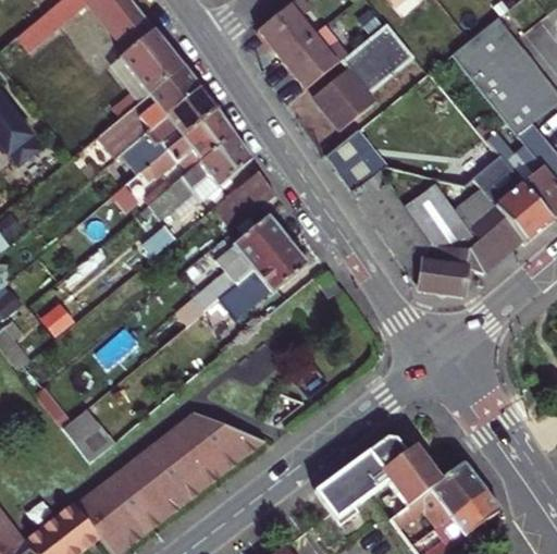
[(118,33),(141,14),(130,0),(60,0),(16,37),(28,51),(91,0),(118,33)]
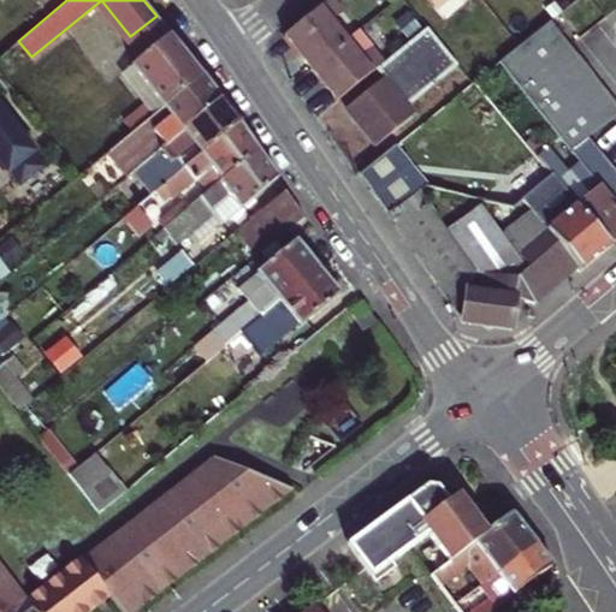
[(333,19),(345,10),(337,0),(324,0),(284,33),(311,65),(347,36),(333,19)]
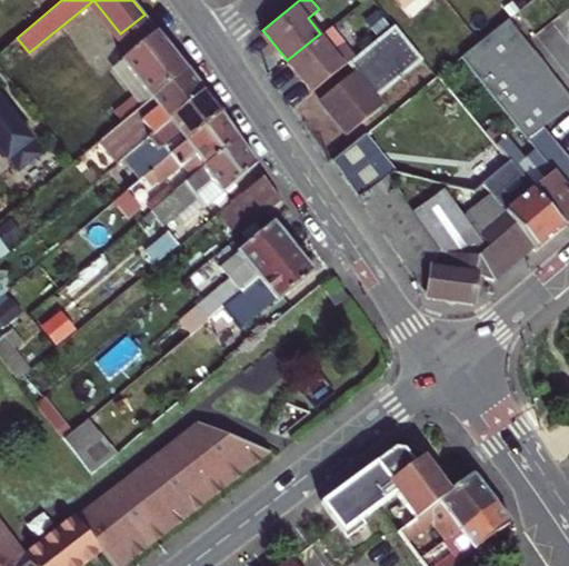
[(131,48),(156,28),(145,15),(120,33),(131,48)]
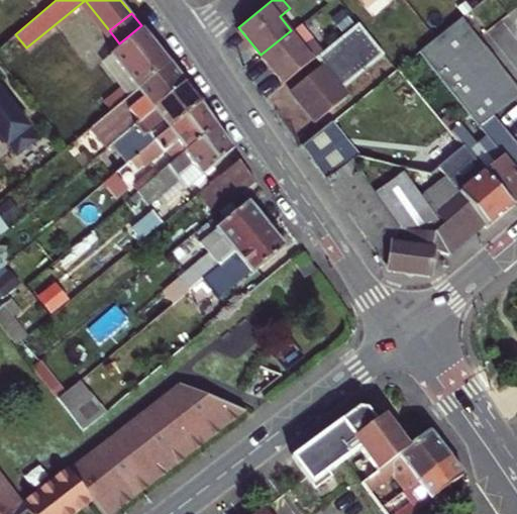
[(516,94),(516,84),(461,14),(419,48),(481,124),(495,113),(508,102),(516,94)]
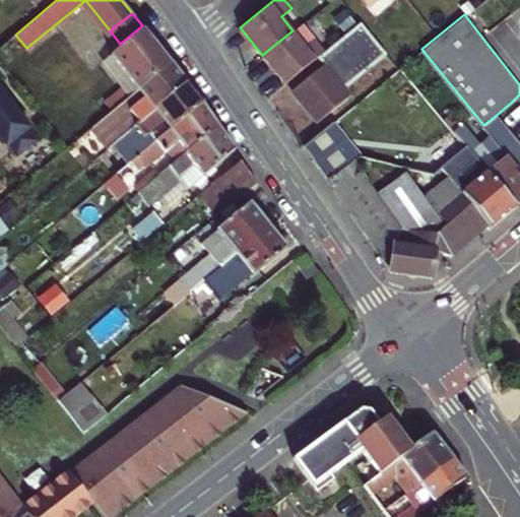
[(342,87),(386,52),(361,20),(325,49),(317,56),(323,63),(291,89),(318,121),(348,95),(342,87)]
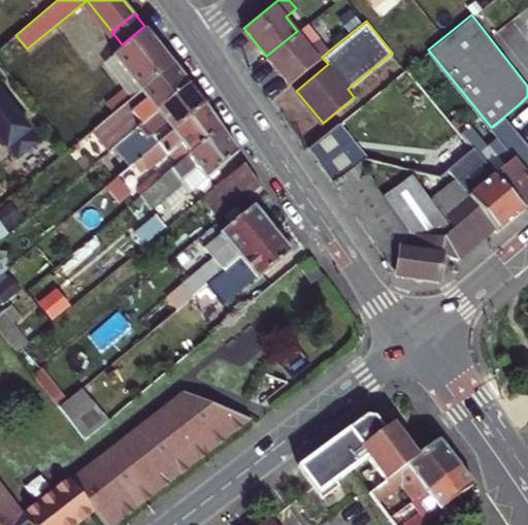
[(322,57),(330,50),(307,23),(297,31),(266,56),(289,84),(322,57)]
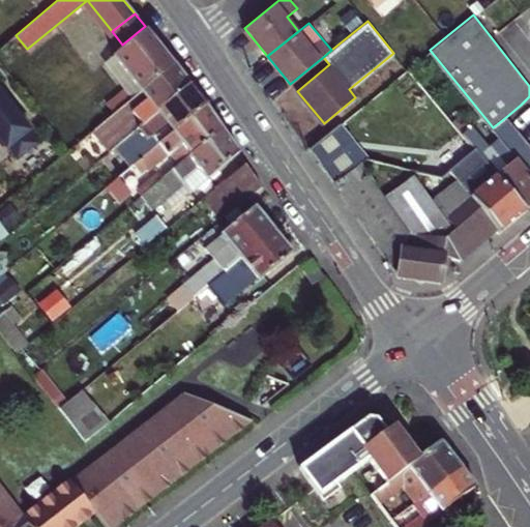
[(440,29),(429,24),(423,34),(434,39),(440,29)]
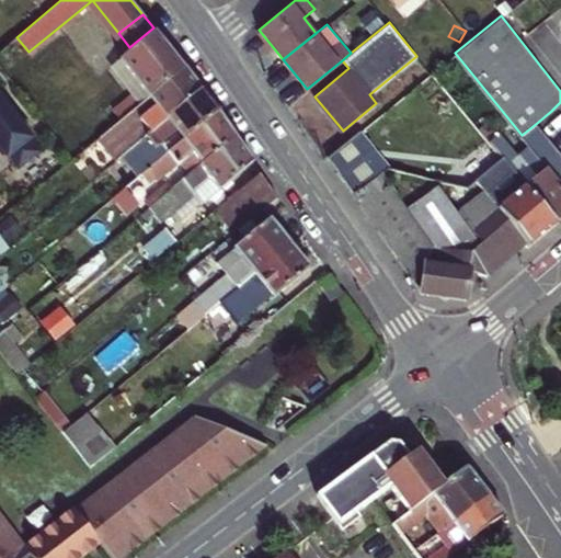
[(149,97),(184,67),(153,27),(129,47),(117,57),(119,58),(149,97)]
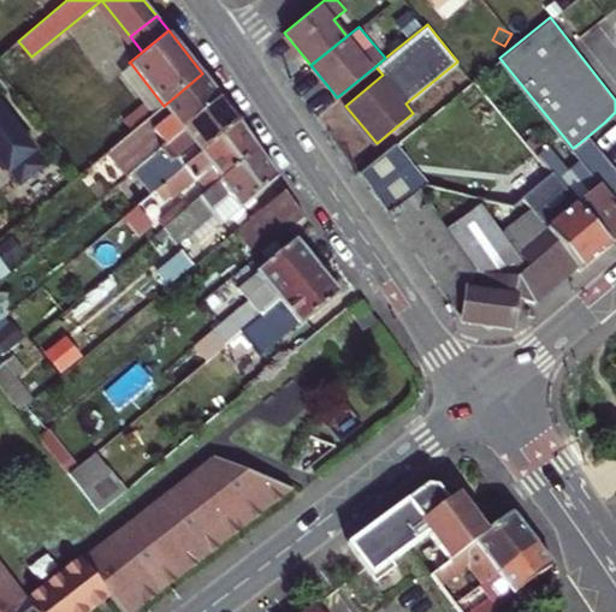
[(154,113),(164,106),(131,64),(122,71),(146,104),(154,113)]
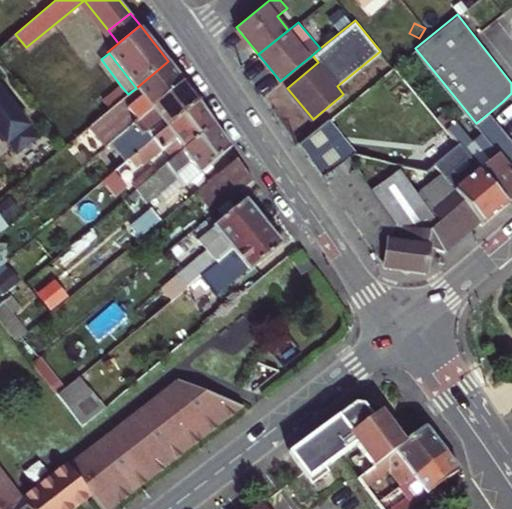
[(109,142),(183,80),(168,61),(136,88),(128,94),(110,108),(89,126),(105,145),(109,142)]
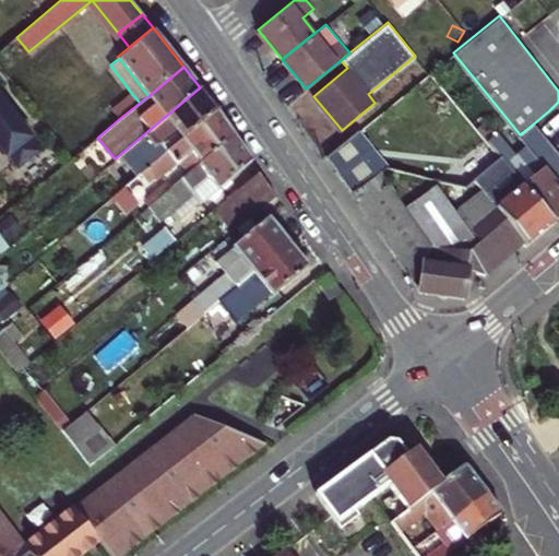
[(162,155),(217,109),(200,87),(119,155),(127,164),(152,143),(162,155)]
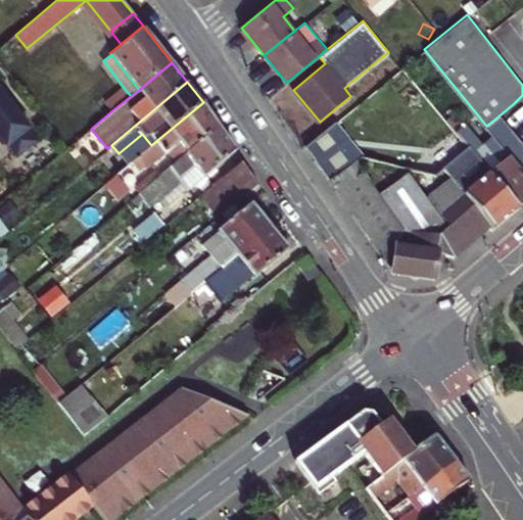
[(0,133),(3,137),(22,122),(16,113),(19,110),(0,85),(0,133)]
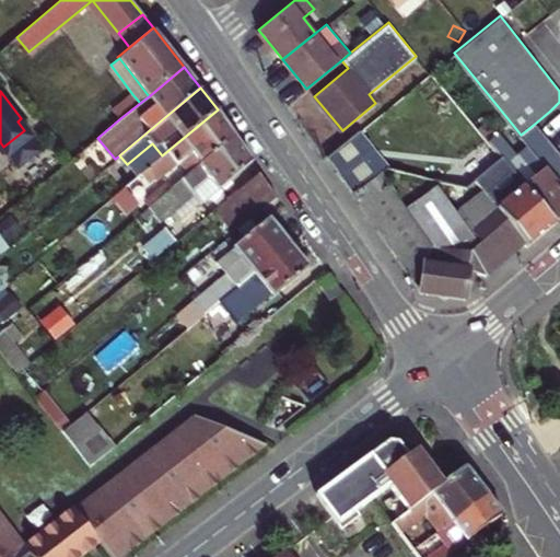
[(120,118),(140,103),(132,94),(113,109),(120,118)]
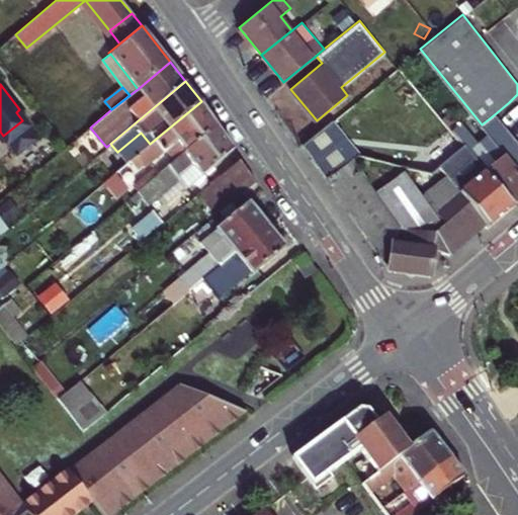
[(175,159),(218,124),(201,101),(150,144),(136,155),(145,167),(166,149),(175,159)]
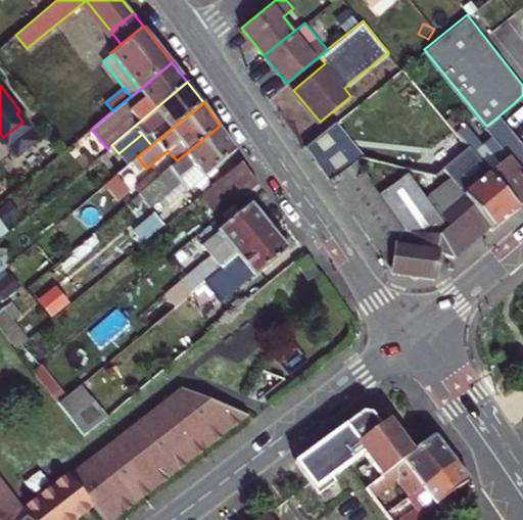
[(522,171),(522,170),(522,168),(522,142),(501,114),(486,126),(492,134),(483,142),(466,121),(456,130),(468,145),(518,205),(522,200),(522,171)]
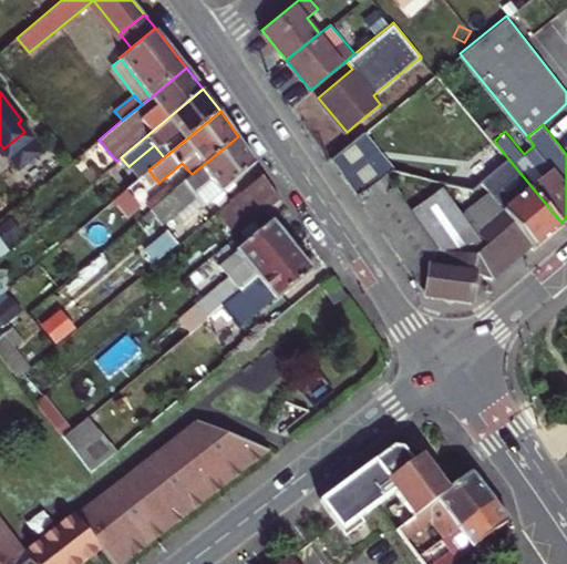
[(35,146),(24,132),(3,149),(14,163),(35,146)]
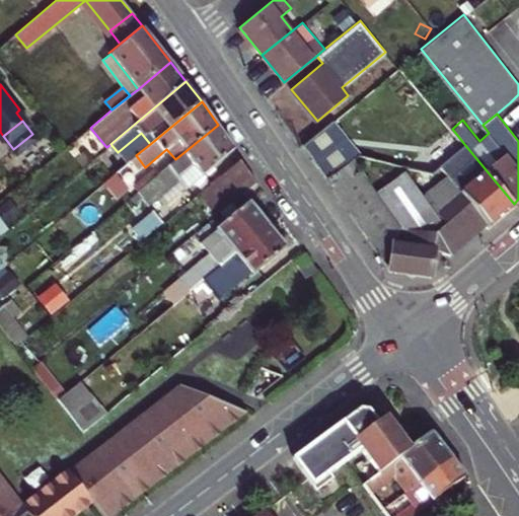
[(349,161),(358,155),(332,121),(302,145),(326,178),(349,161)]
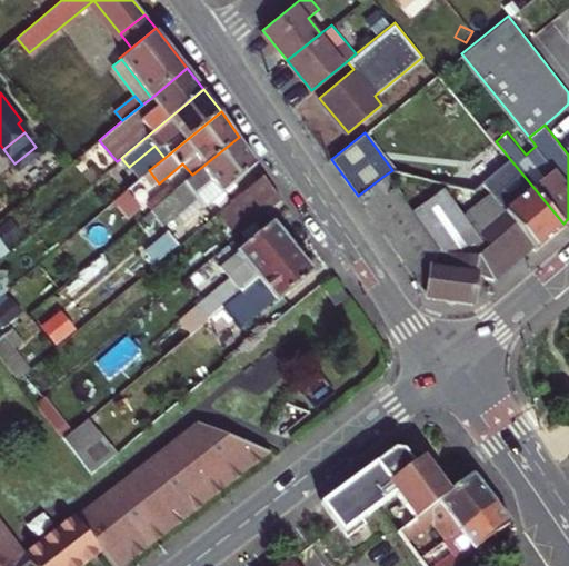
[(205,206),(256,162),(239,137),(192,175),(151,209),(156,216),(162,224),(172,216),(197,196),(203,204),(205,206)]
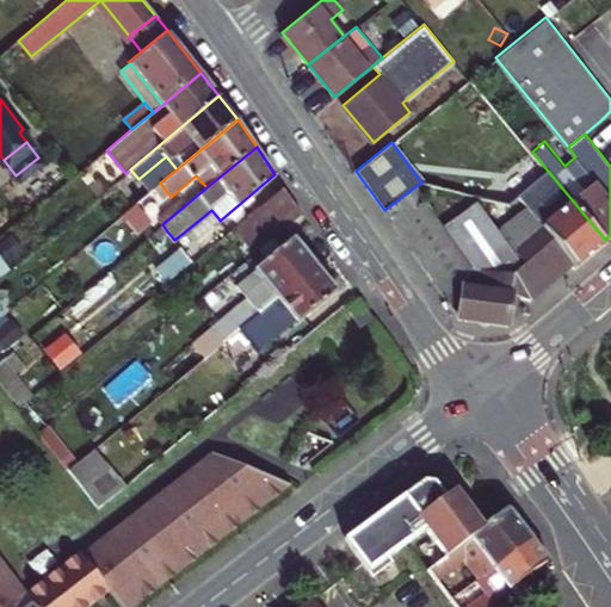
[(576,264),(605,240),(547,169),(536,179),(531,173),(525,178),(517,168),(497,185),(462,177),(458,191),(508,204),(519,196),(528,206),(573,260),(576,264)]
